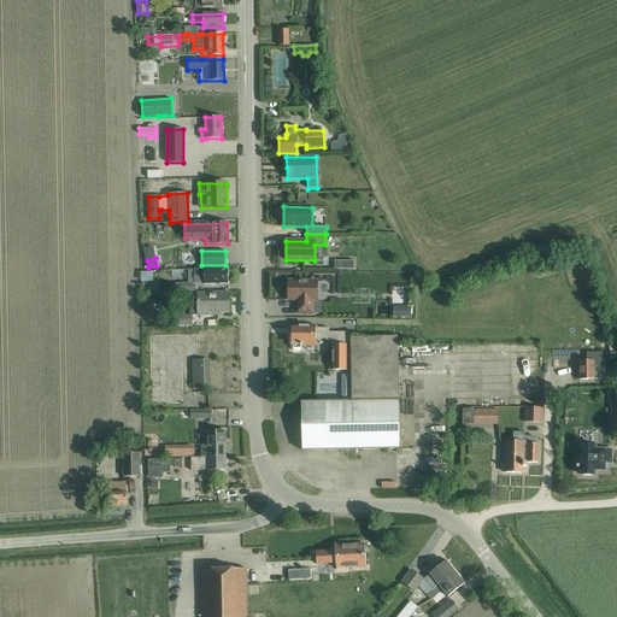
[(228,283),(228,269),(204,269),(204,270),(193,270),(193,282),(180,283),(181,292),(195,292),(195,282),(204,282),(204,285),(228,283)]
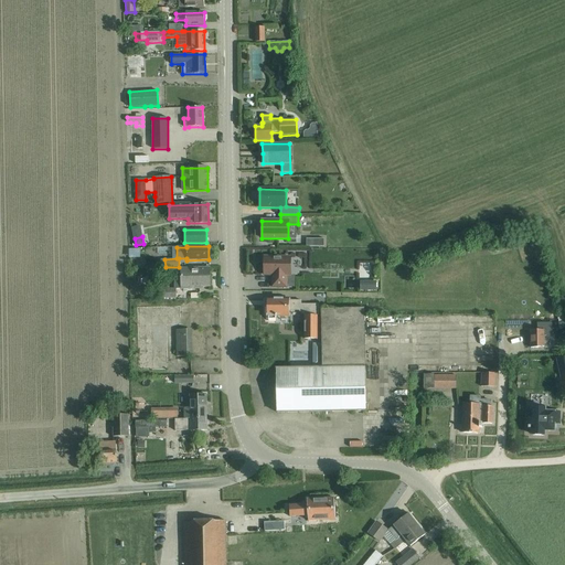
[(290,276),(290,257),(264,257),(264,275),(273,275),(273,279),(272,279),(272,287),(286,287),(286,276),(290,276)]
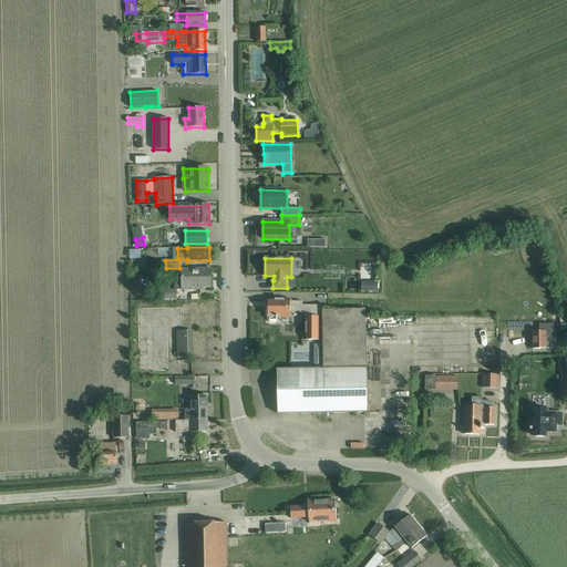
[(182,290),(192,289),(192,287),(210,287),(209,269),(182,270),(182,290)]
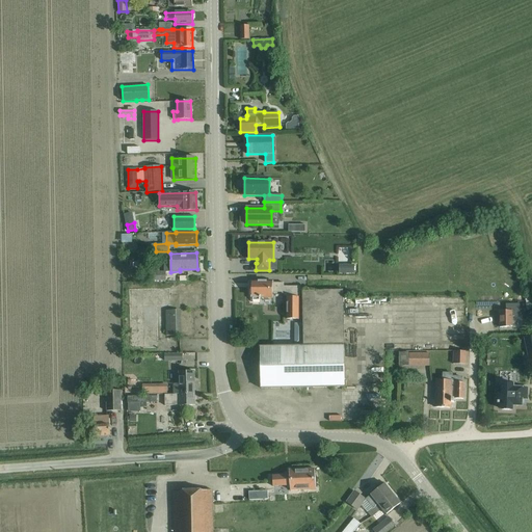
[(298,319),(299,296),(291,296),(291,294),(284,287),(284,284),(272,284),(272,283),(251,282),(251,298),(253,298),(253,299),(260,299),(260,298),(272,298),(272,292),(284,292),(287,296),(287,319),(298,319)]
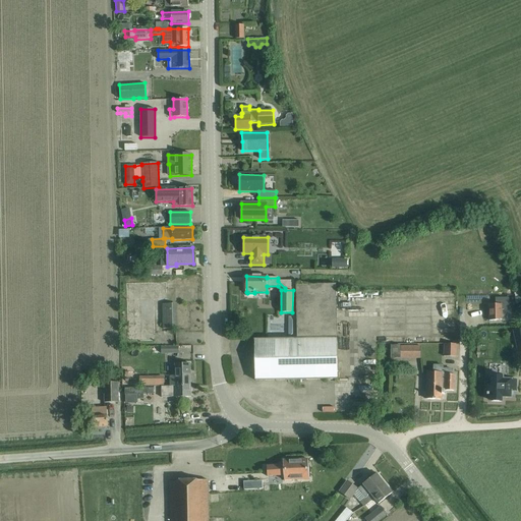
[(198,279),(183,279),(183,297),(199,296),(198,279)]
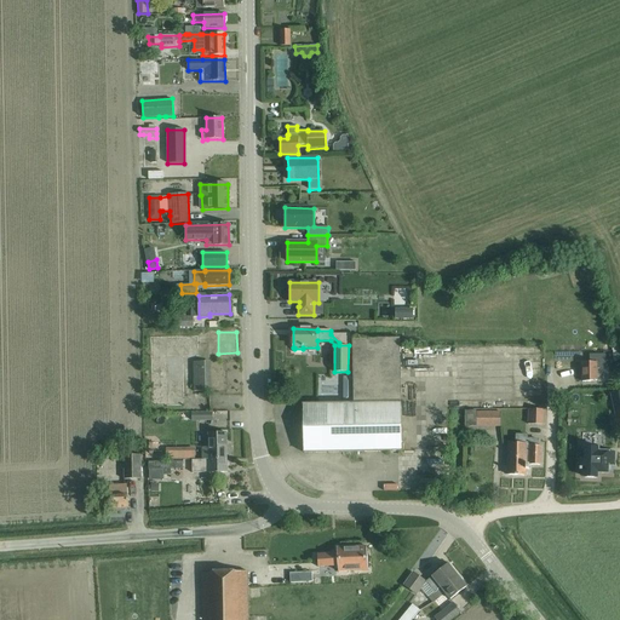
[(304,453),(401,451),(399,339),(352,339),(354,394),(354,403),(339,403),(303,405),(304,453)]
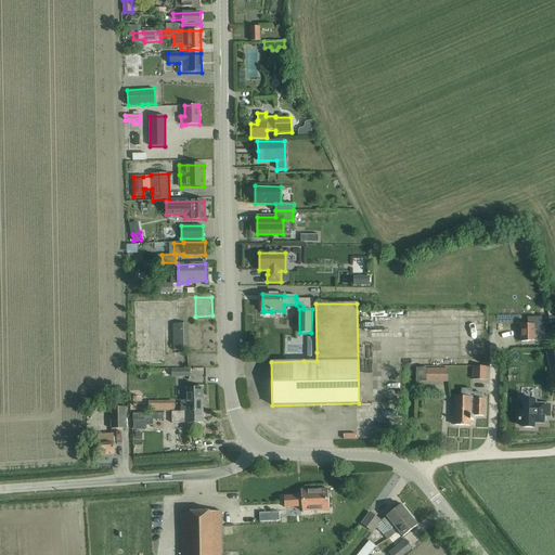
[(372,306),(372,323),(385,323),(385,306),(372,306)]
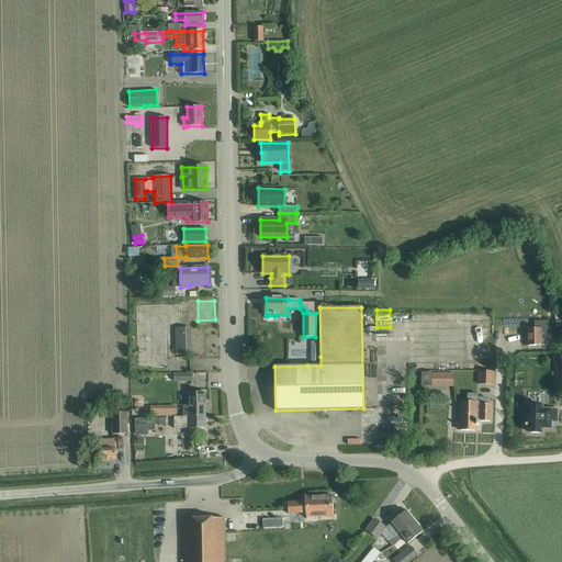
[(527,346),(541,346),(540,335),(549,335),(549,321),(534,321),(534,328),(527,328),(527,346)]
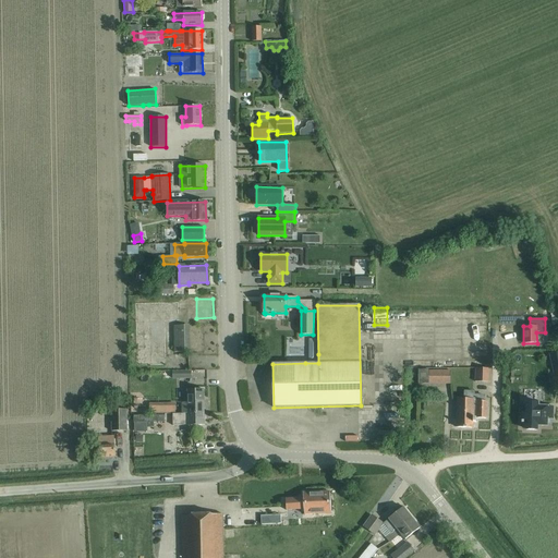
[(211,328),(221,328),(221,319),(211,319),(211,328)]
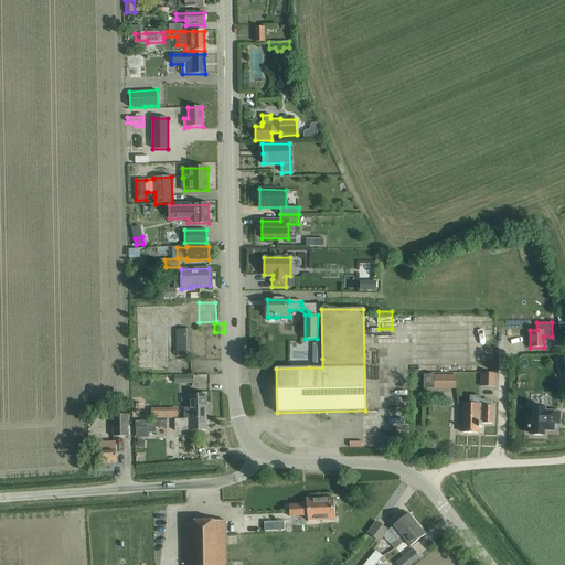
[(177,356),(189,356),(188,330),(176,330),(177,356)]
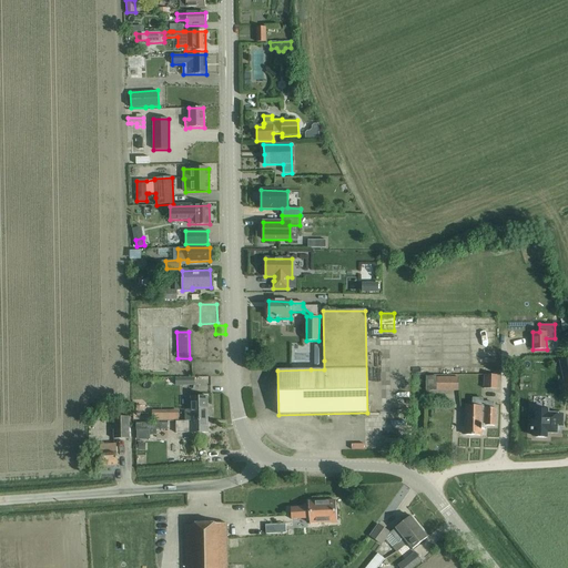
[(498,388),(498,375),(484,375),(484,388),(498,388)]
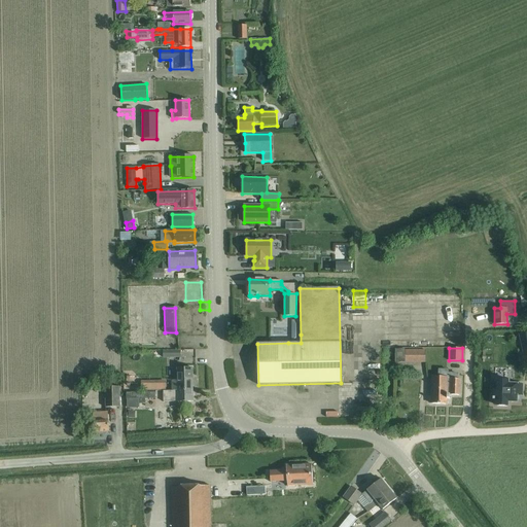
[(405,363),(425,363),(425,350),(405,350),(405,349),(395,349),(395,362),(405,363)]
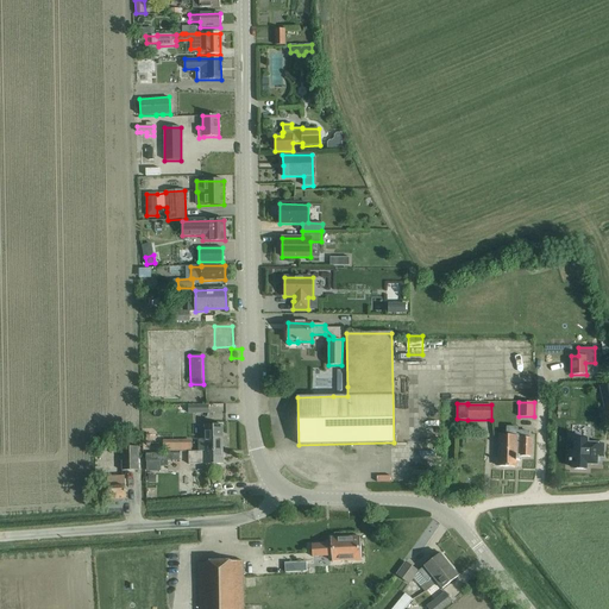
[(199,451),(223,451),(221,426),(205,426),(205,440),(199,440),(199,451)]
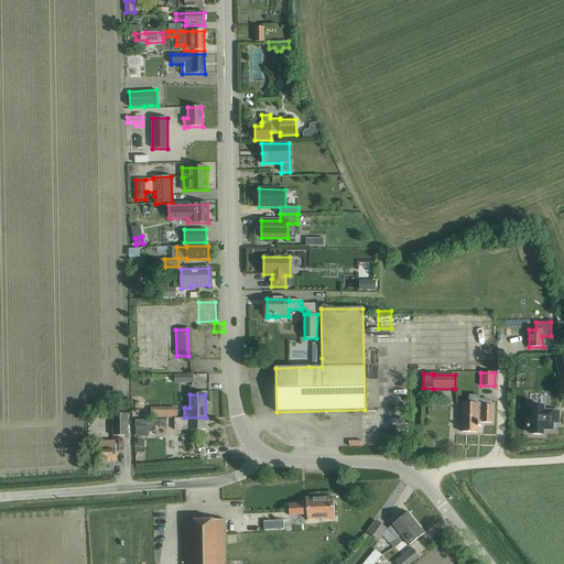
[(478,423),(479,400),(479,396),(469,396),(469,403),(463,403),(462,432),(477,433),(477,427),(481,427),(483,423),(478,423)]
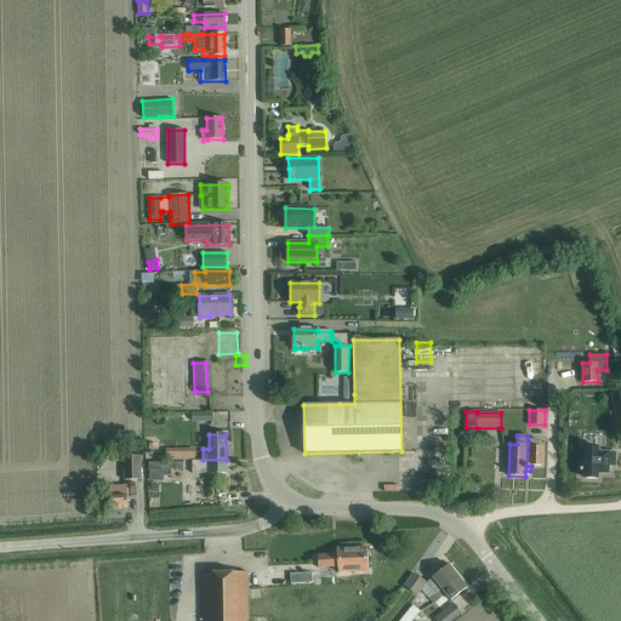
[(541,466),(542,446),(539,446),(539,440),(528,440),(527,466),(531,466),(541,466)]
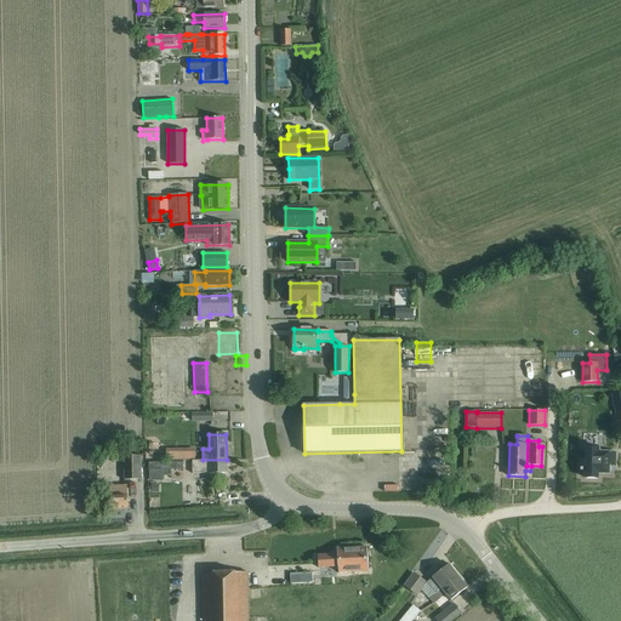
[(446,448),(450,461),(456,460),(453,446),(446,448)]
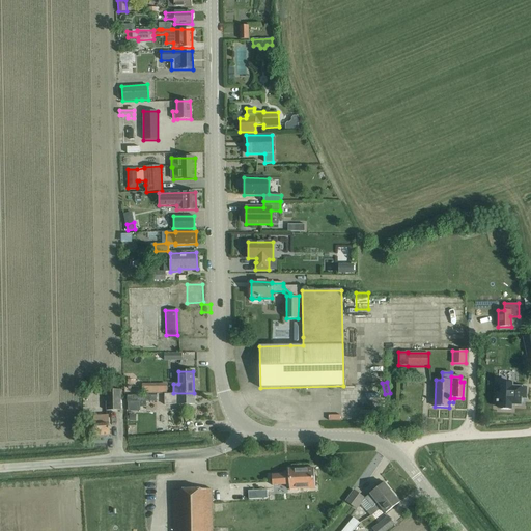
[(496,394),(495,407),(500,407),(500,409),(511,410),(511,406),(521,406),(521,398),(526,398),(526,388),(512,387),(512,384),(501,383),(501,394),(496,394)]
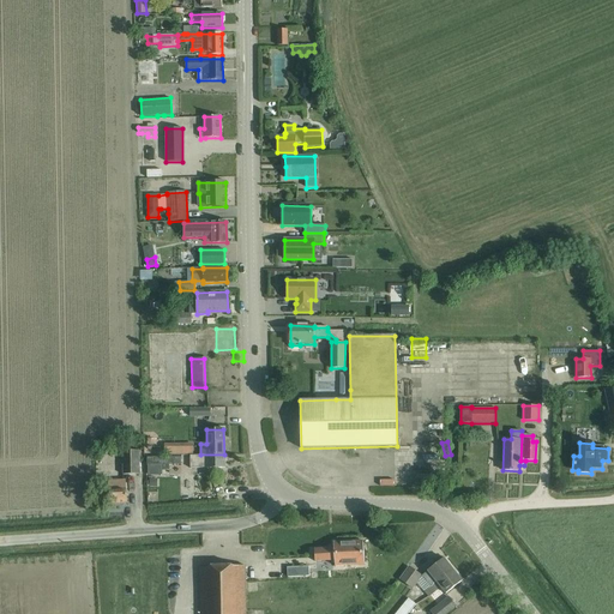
[(100,456),(107,451),(103,445),(96,450),(100,456)]
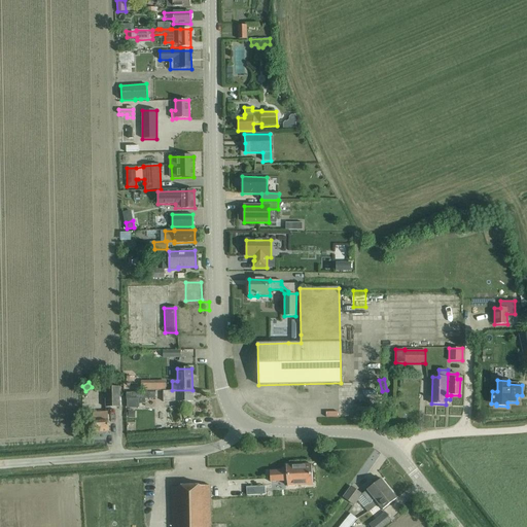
[(105,408),(120,407),(119,387),(104,387),(105,408)]
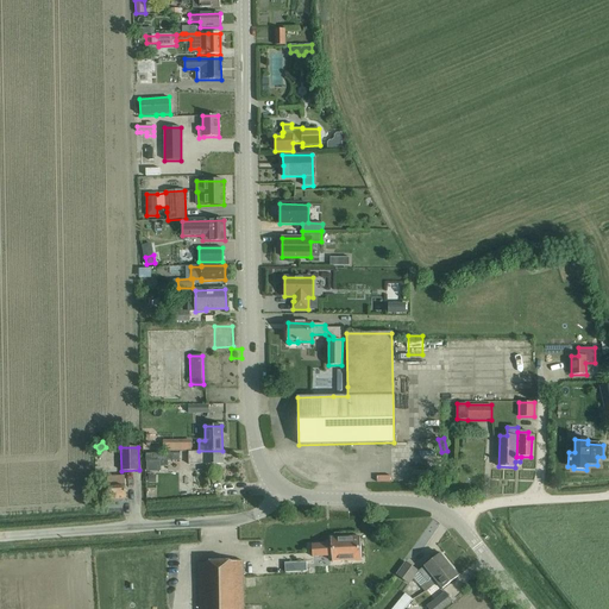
[(223,464),(223,451),(199,451),(188,451),(188,464),(205,463),(205,464),(223,464)]
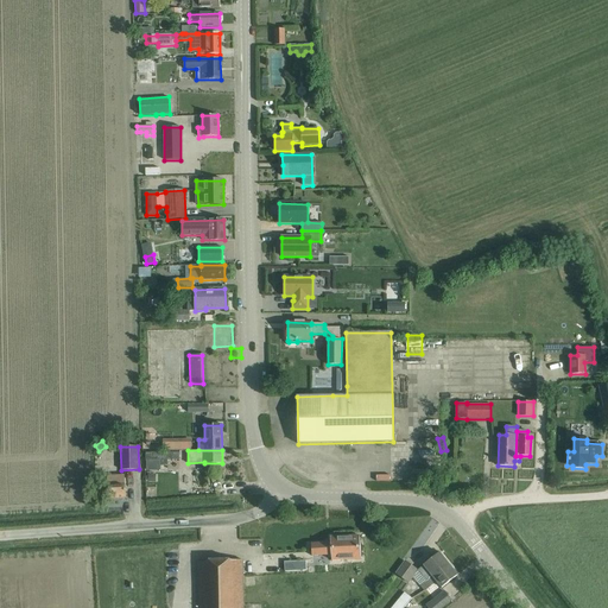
[(444,457),(423,458),(423,469),(444,469),(444,457)]
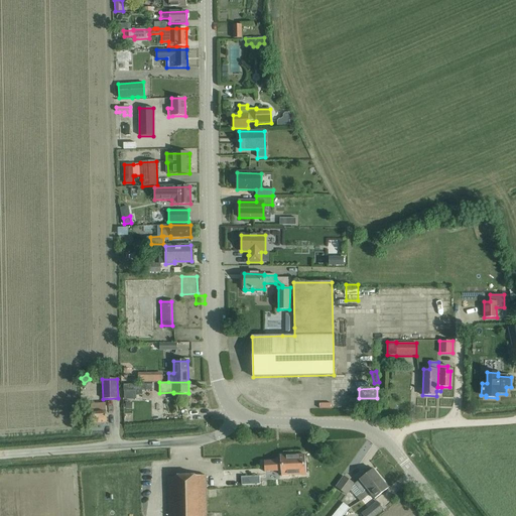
[(105,402),(91,403),(92,423),(107,422),(106,411),(105,402)]
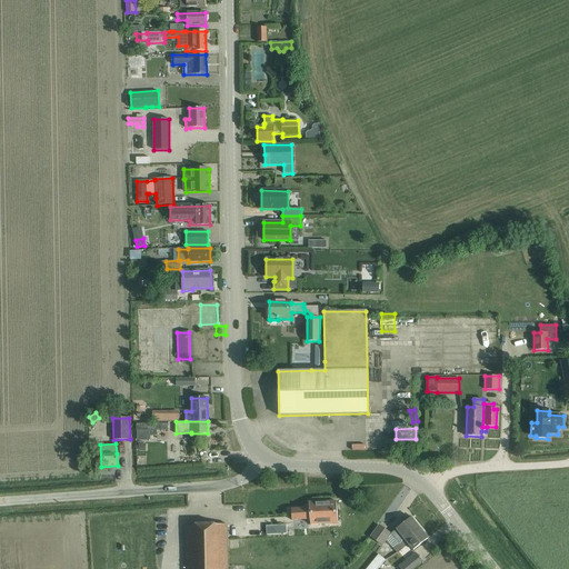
[(337,523),(337,512),(336,501),(309,502),(309,508),(291,509),(291,520),(307,520),(307,522),(310,522),(310,525),(337,523)]
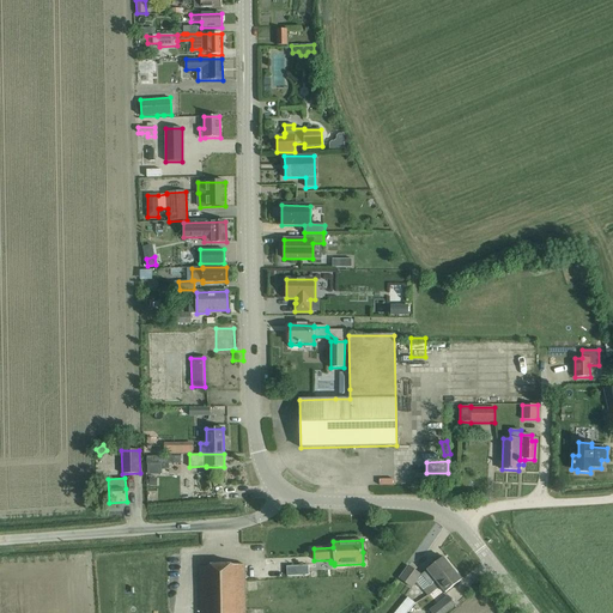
[(443,558),(422,575),(431,586),(451,569),(443,558)]
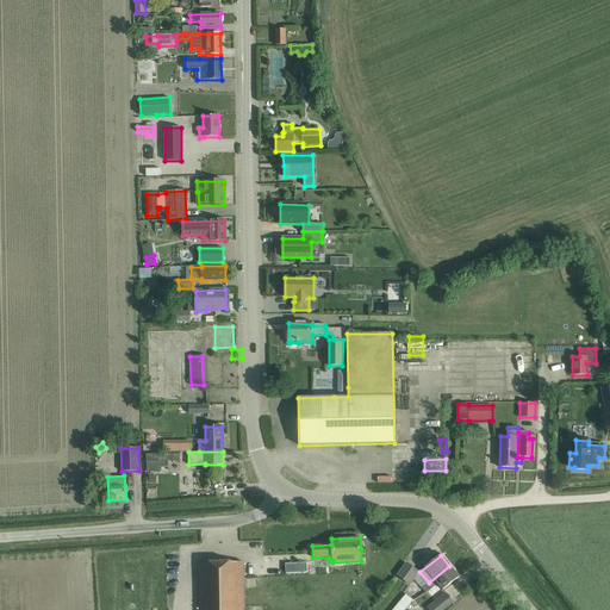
[(199,609),(243,609),(243,562),(198,564),(199,609)]
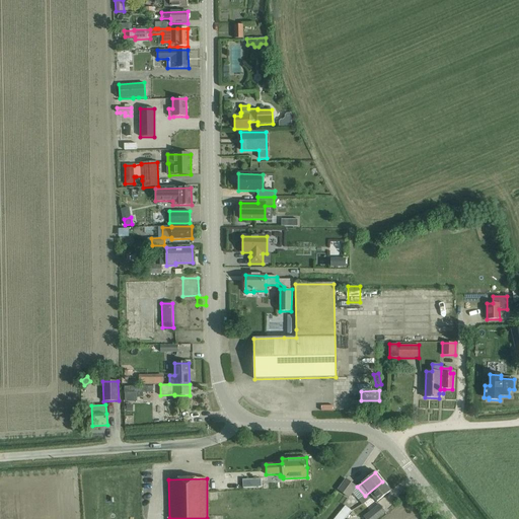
[(261,478),(242,479),(242,488),(261,487),(261,478)]
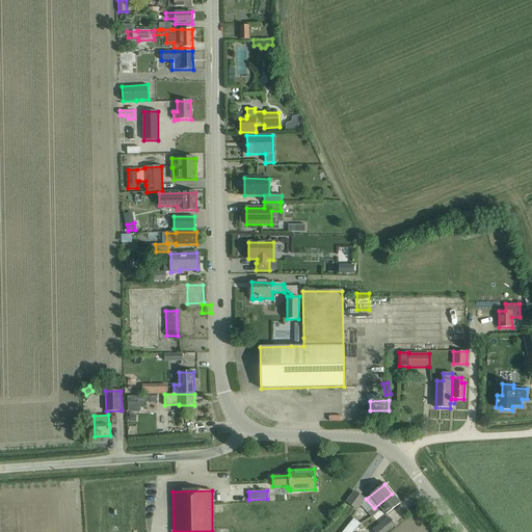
[(361,505),(365,499),(354,490),(345,502),(356,510),(361,505)]
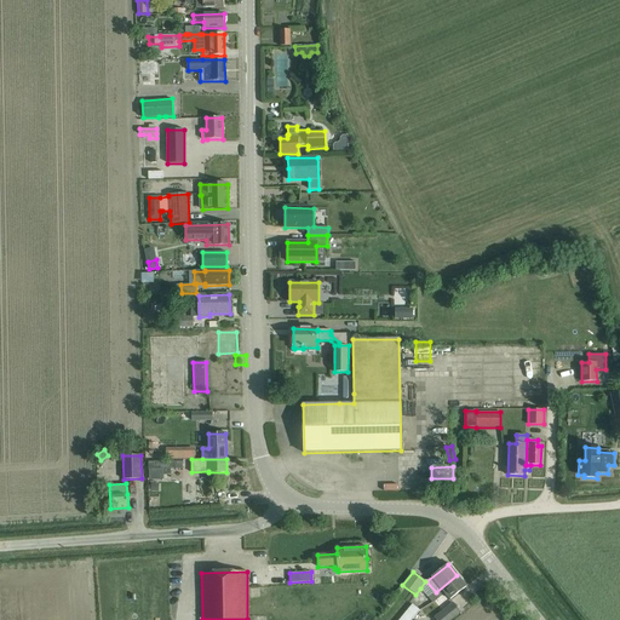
[(449,600),(466,586),(457,575),(435,592),(440,598),(445,593),(449,600)]
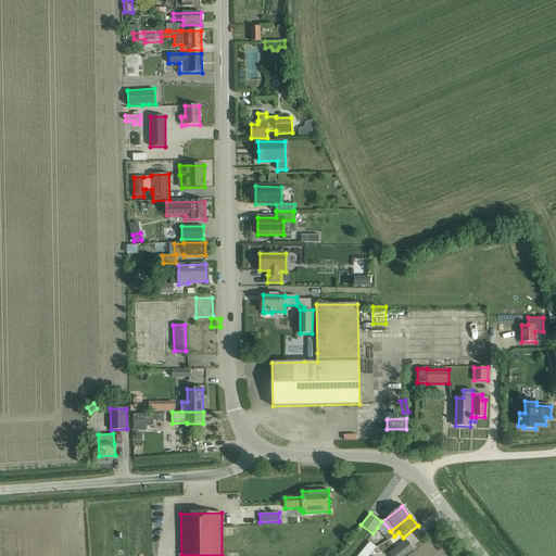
[(394,536),(390,531),(383,536),(388,541),(394,536)]
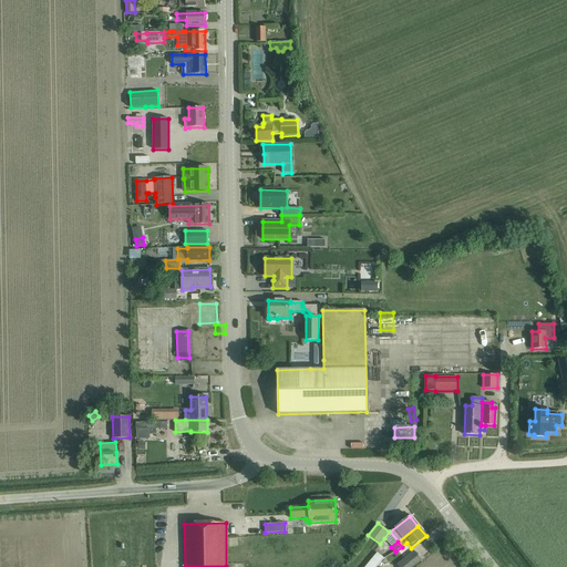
[(377,566),(384,558),(378,553),(366,566),(377,566)]
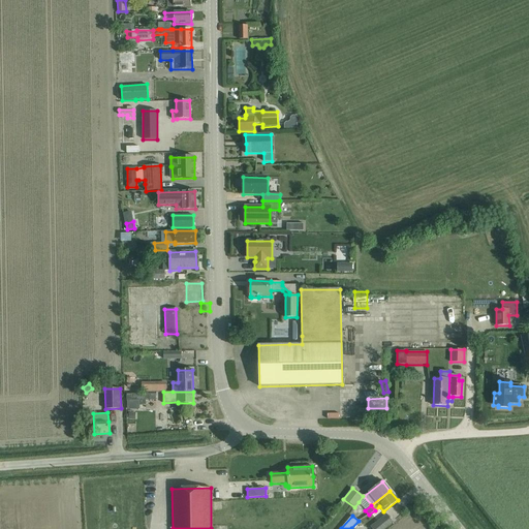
[(371,528),(383,528),(393,523),(387,516),(371,528)]
